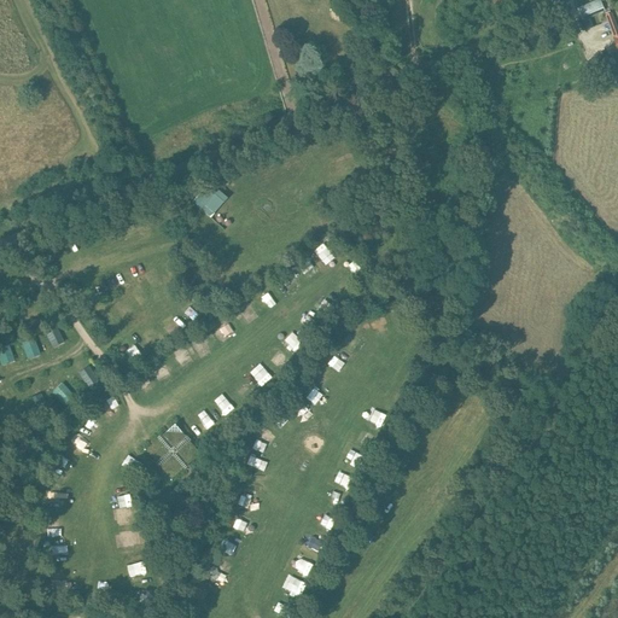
[(605,10),(600,0),(598,0),(577,9),(582,19),(605,10)]
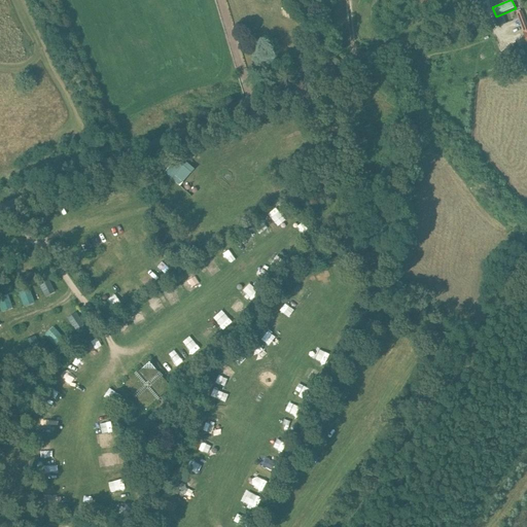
[(526,24),(522,10),(516,12),(522,27),(523,31),(523,32),(522,32),(526,45),(526,24)]
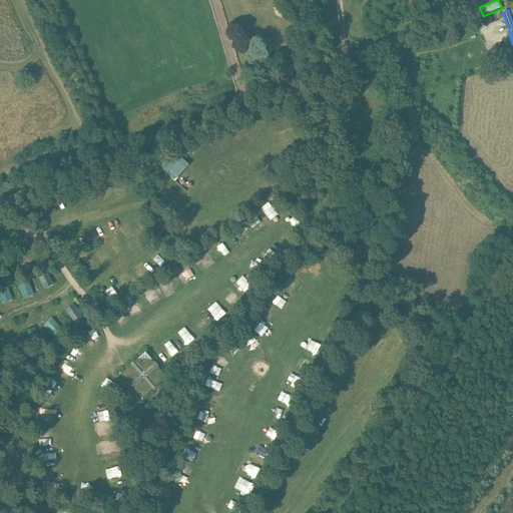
[(32,79),(28,70),(21,74),(24,82),(32,79)]
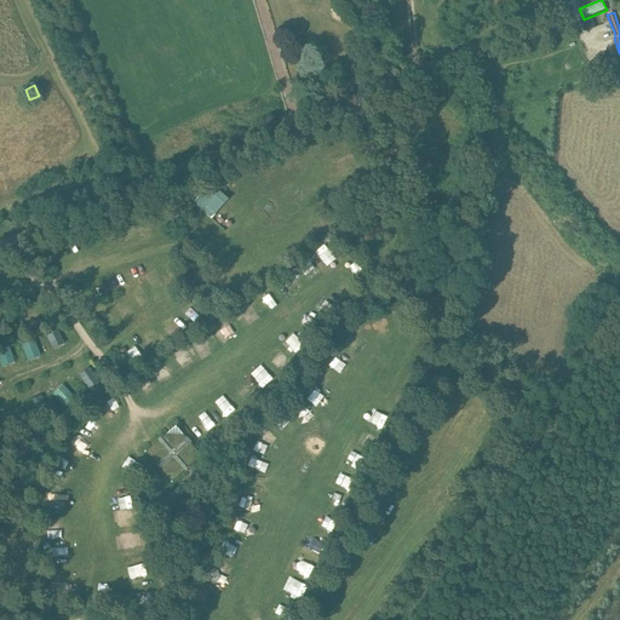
[(317,251),(325,260),(334,253),(327,242),(317,251)]
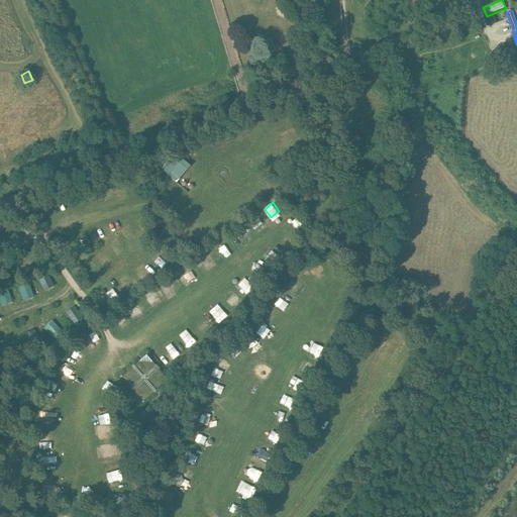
[(104,207),(83,214),(85,220),(92,218),(94,223),(108,219),(104,207)]
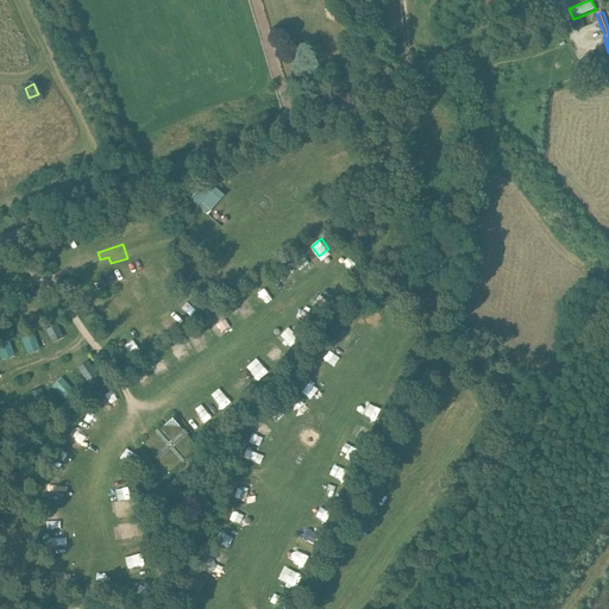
[(143,269),(150,284),(162,278),(154,263),(143,269)]
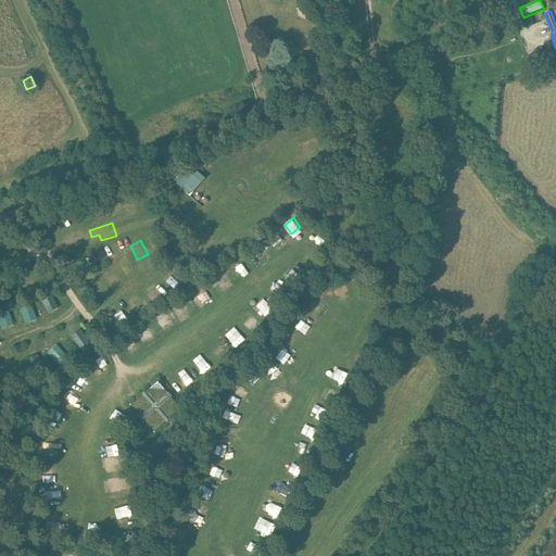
[(310,264),(314,257),(307,253),(303,260),(310,264)]
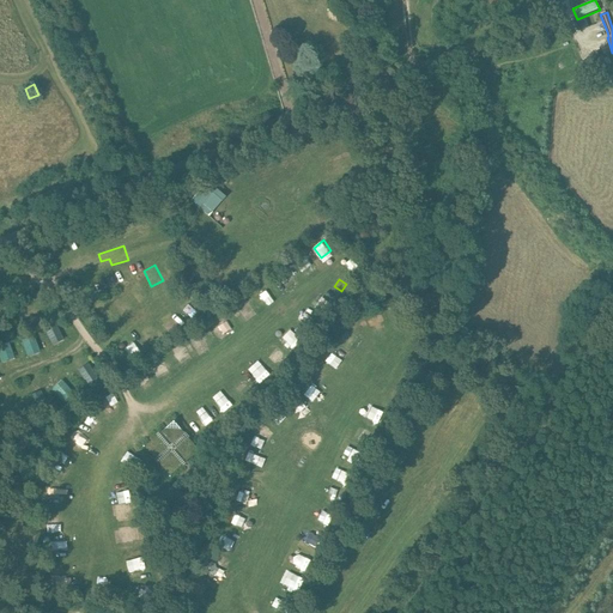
[(141,280),(129,287),(139,303),(151,295),(141,280)]
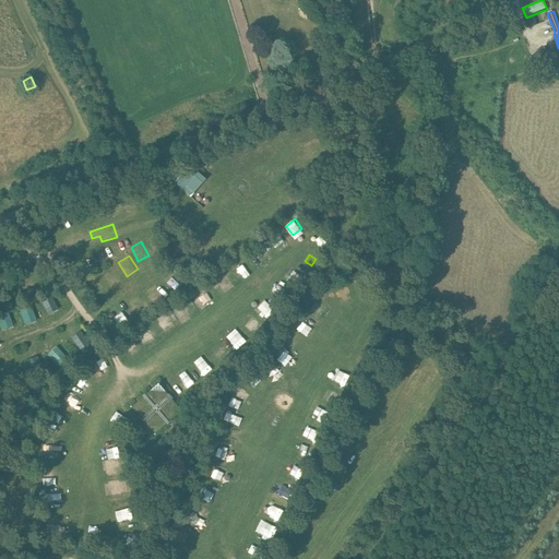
[(113,266),(103,273),(111,285),(121,278),(113,266)]
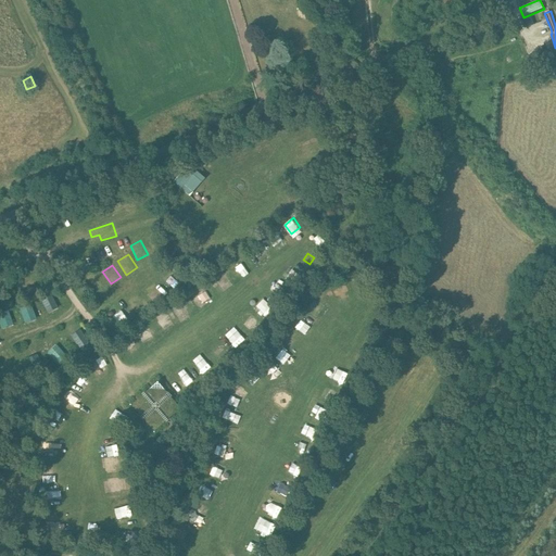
[(154,302),(163,298),(156,285),(148,290),(154,302)]
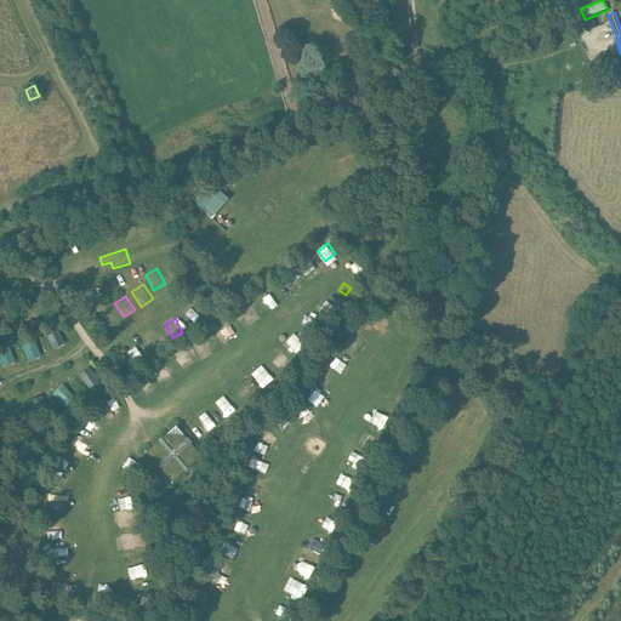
[(157,330),(144,336),(153,352),(165,346),(157,330)]
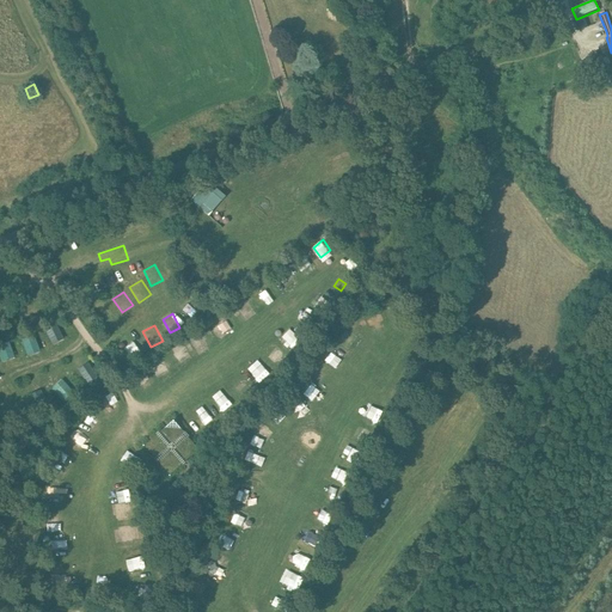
[(0,343),(0,348),(4,360),(16,356),(11,341),(0,343)]
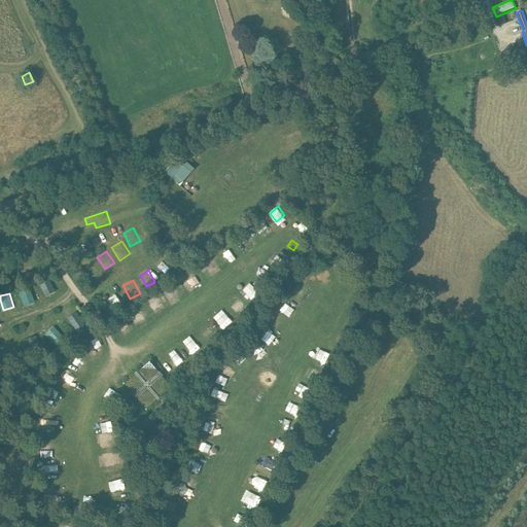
[(151,297),(144,302),(151,314),(159,310),(151,297)]
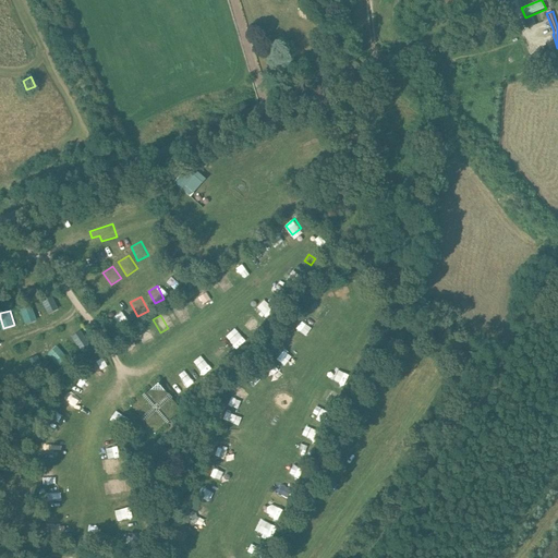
[(254,334),(262,326),(254,318),(246,326),(254,334)]
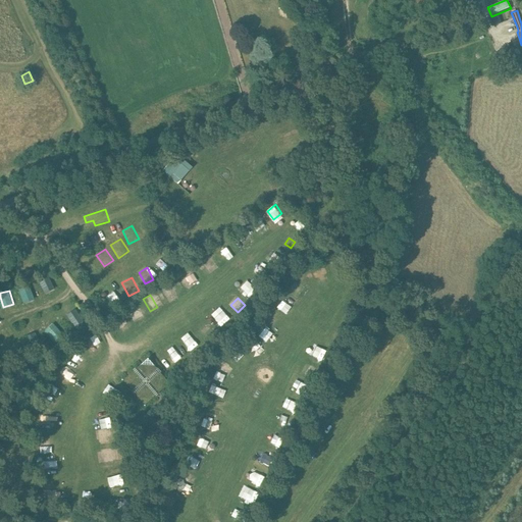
[(140,317),(147,312),(142,304),(135,309),(140,317)]
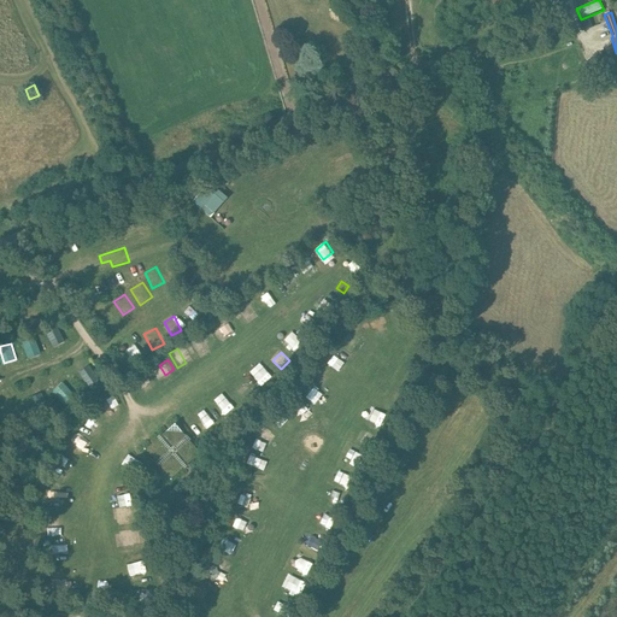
[(265,368),(254,377),(263,386),(274,376),(265,368)]
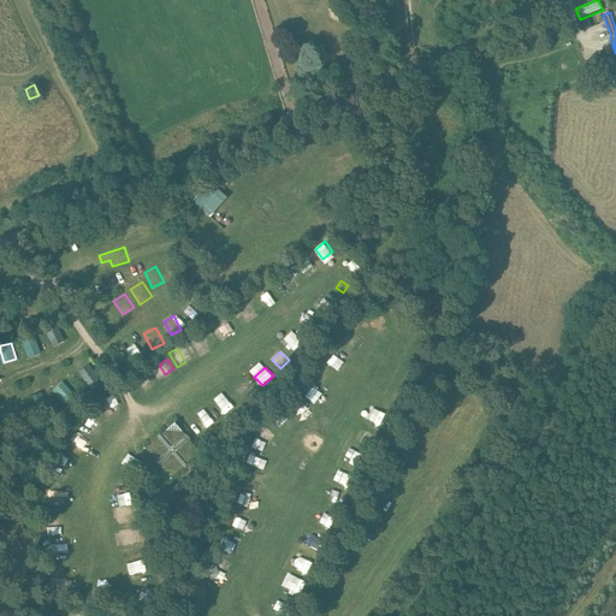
[(138,378),(142,394),(154,391),(149,375),(138,378)]
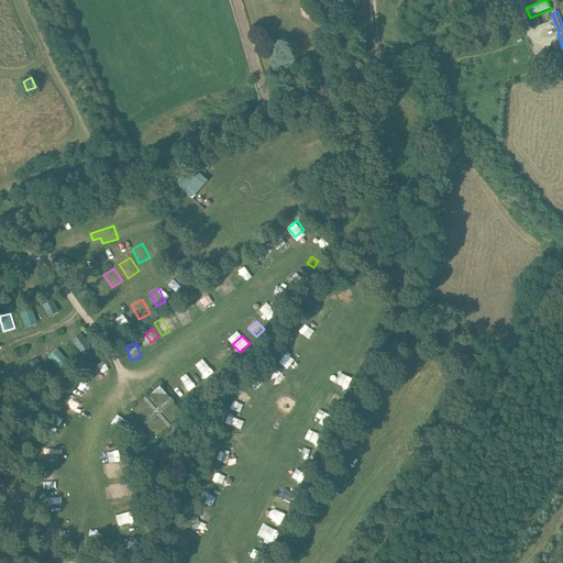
[(103,382),(112,375),(102,362),(92,368),(103,382)]
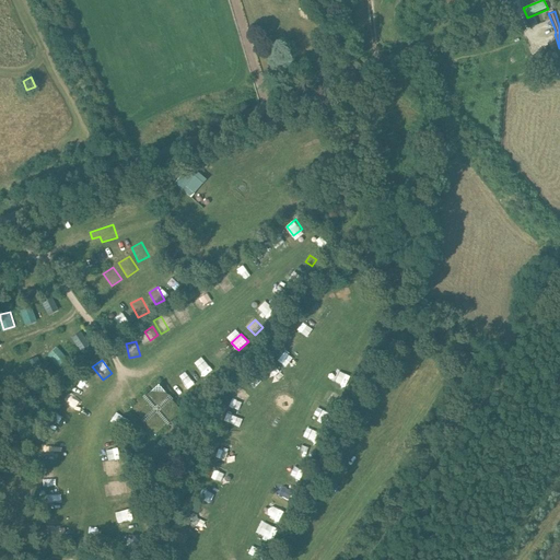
[(176,377),(186,391),(195,383),(185,370),(176,377)]
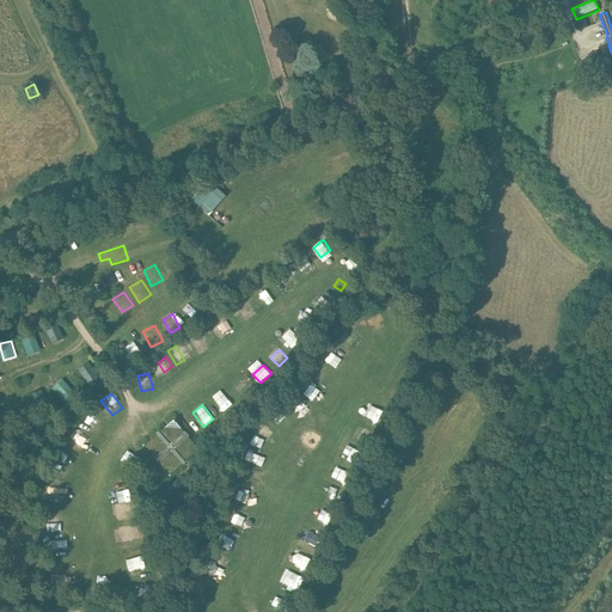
[(68,440),(85,451),(93,440),(77,429),(68,440)]
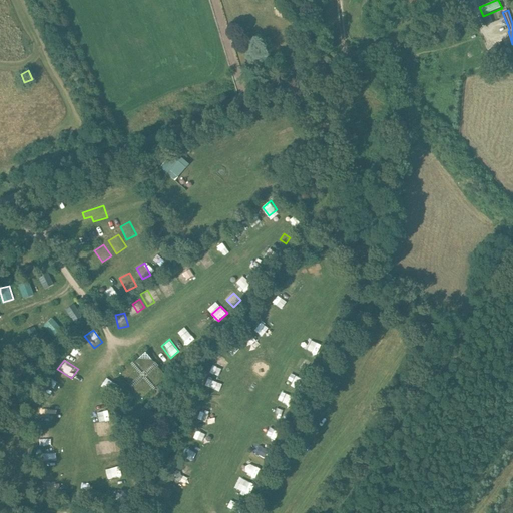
[(144,364),(142,361),(141,362),(140,362),(138,363),(136,364),(135,364),(136,365),(135,366),(134,366),(133,366),(132,367),(132,368),(131,369),(131,370),(130,371),(130,372),(132,375),(130,377),(130,378),(130,380),(131,381),(132,382),(132,383),(133,384),(134,385),(135,386),(136,387),(138,388),(139,388),(140,389),(143,386),(145,389),(147,387),(154,380),(155,381),(157,379),(155,376),(157,374),(157,372),(157,371),(156,370),(155,369),(155,367),(154,366),(153,365),(152,364),(151,364),(149,363),(148,362),(147,362),(144,364)]
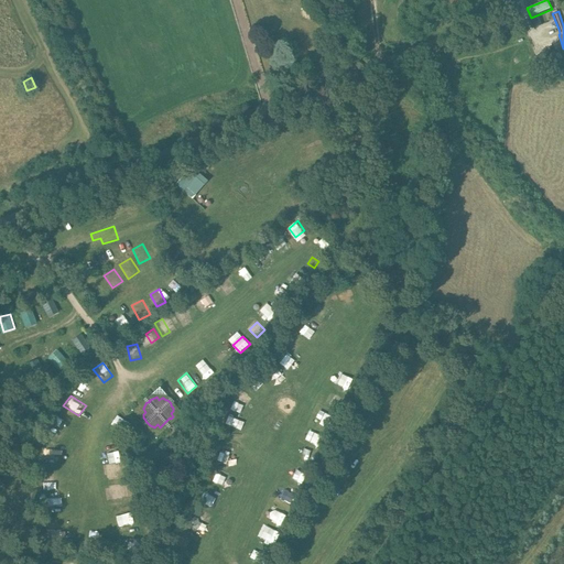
[(58,434),(62,425),(53,422),(50,432),(58,434)]
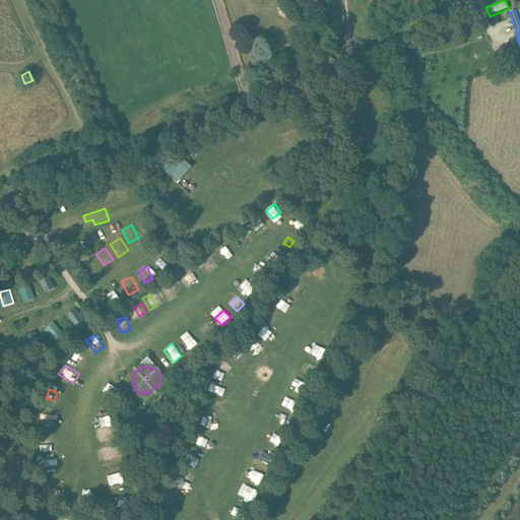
[(109,404),(95,405),(96,415),(110,414),(109,404)]
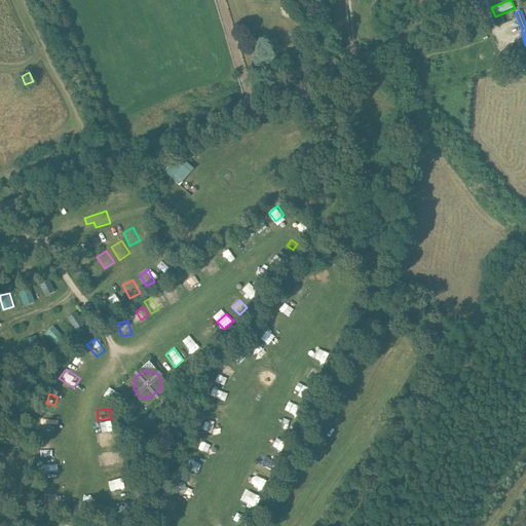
[(39,414),(37,425),(52,428),(54,417),(39,414)]
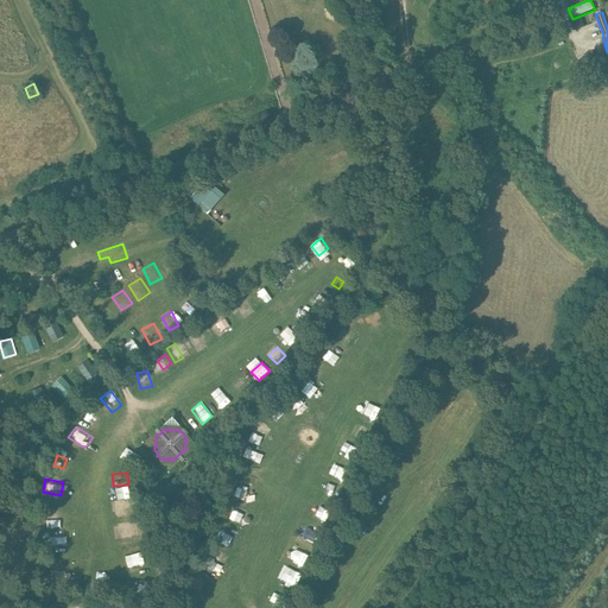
[(112,504),(114,517),(134,513),(132,501),(112,504)]
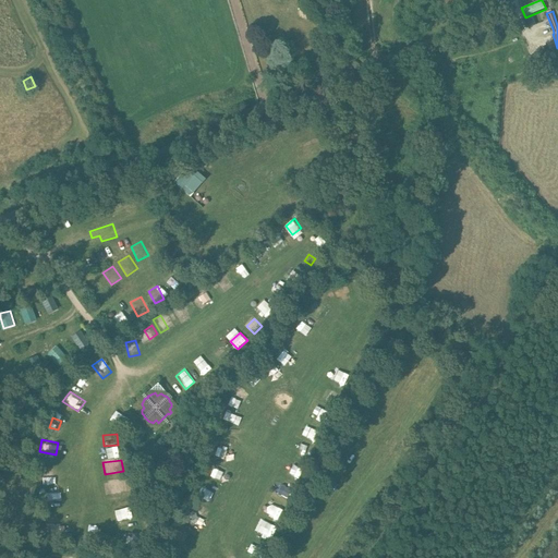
[(44,482),(53,481),(52,472),(43,472),(44,482)]
